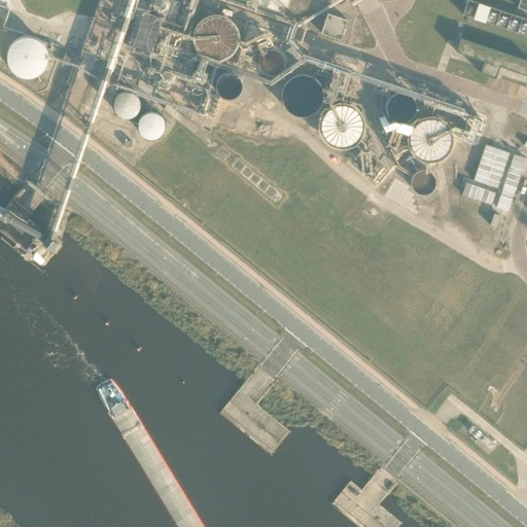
[(485,22),(490,6),(479,3),(473,18),(485,22)]
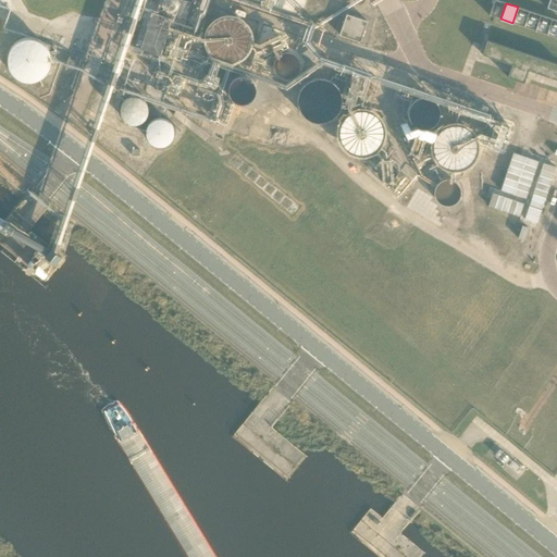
[(146,26),(143,38),(138,50),(156,56),(158,47),(180,54),(184,42),(162,35),(169,15),(151,10),(146,26)]
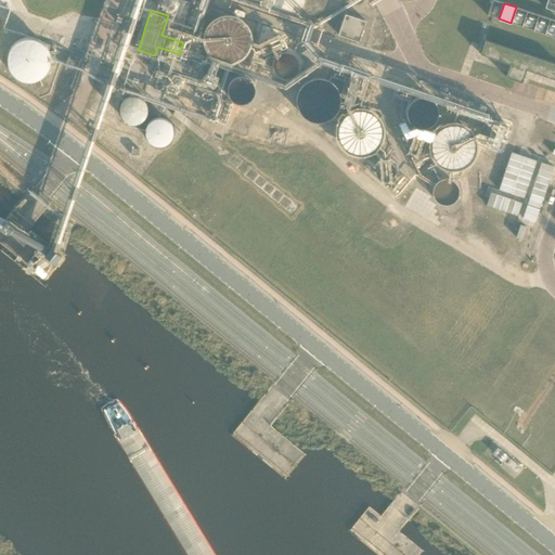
[(265,84),(268,77),(266,76),(235,64),(252,43),(248,26),(236,17),(230,14),(211,17),(205,33),(208,54),(218,62),(214,67),(214,68),(207,71),(210,73),(211,79),(218,81),(221,78),(226,81),(219,90),(221,90),(233,100),(241,103),(250,101),(256,94),(257,91),(263,84),(265,84)]
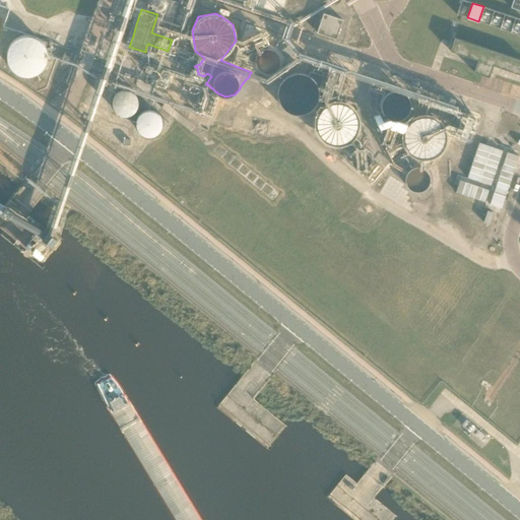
[(318,33),(336,39),(343,19),(324,13),(318,33)]
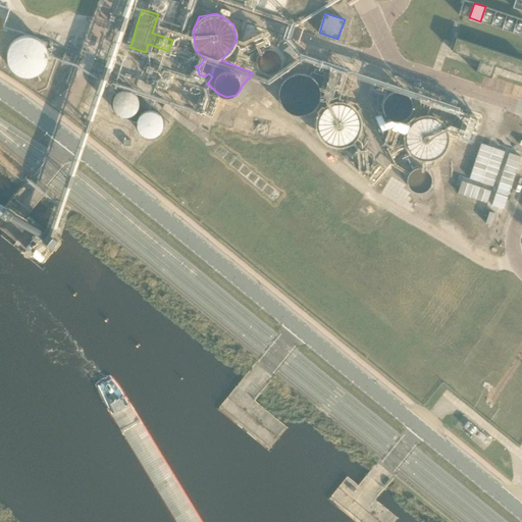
[(9,73),(46,74),(46,38),(10,37),(9,73)]
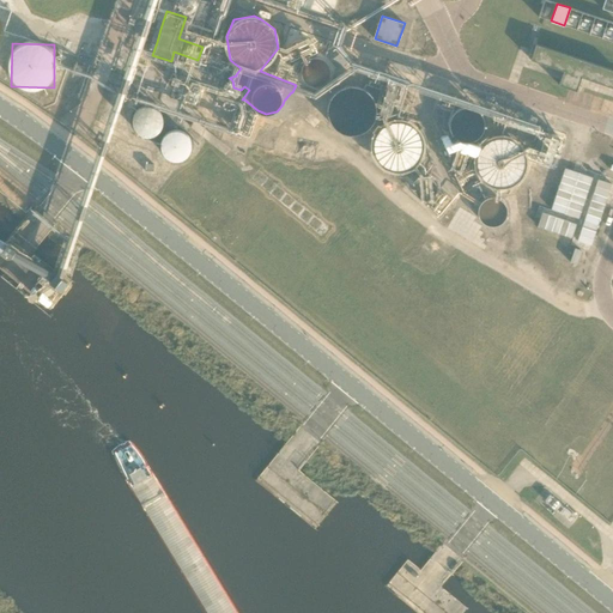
[(581,77),(612,86),(612,70),(606,68),(536,44),(532,59),(564,71),(559,84),(576,90),(581,77)]
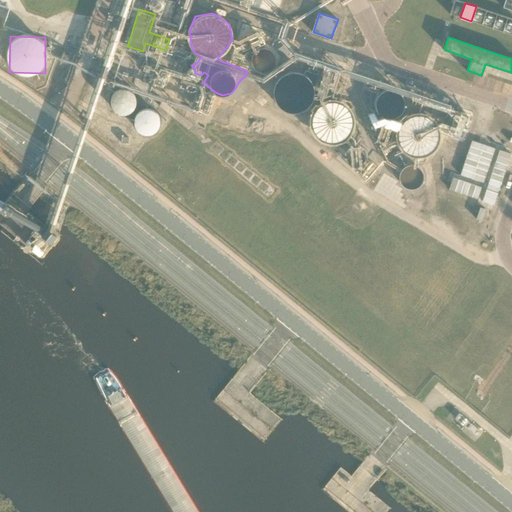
[(336,88),(342,66),(295,53),(278,58),(276,53),(270,48),(264,46),(258,49),(254,53),(252,59),(256,68),(252,73),(260,79),(266,96),(312,132),(314,138),(320,143),(331,146),(336,144),(340,139),(347,137),(356,126),(346,99),(331,95),(336,88)]
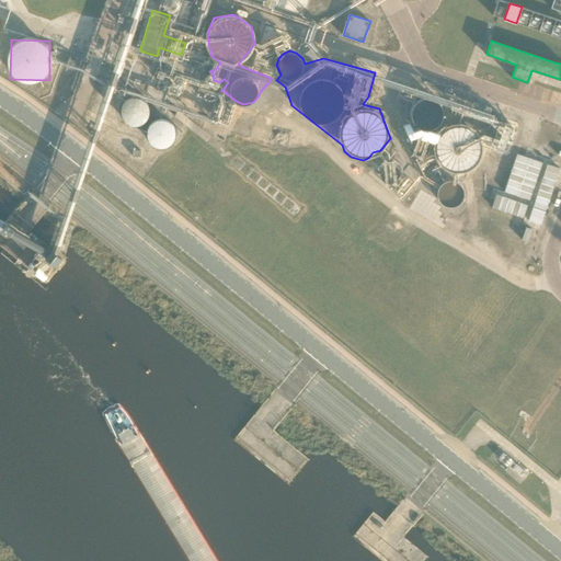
[(66,70),(73,72),(77,65),(68,61),(66,70)]
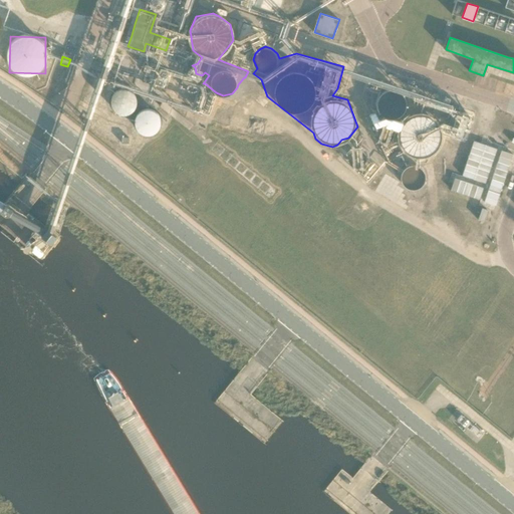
[(151,70),(155,72),(157,66),(143,61),(140,72),(149,75),(151,70)]
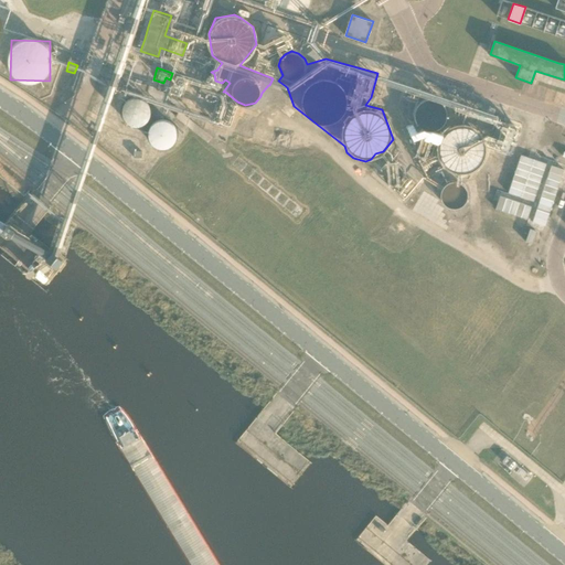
[(173,84),(181,86),(184,83),(185,77),(177,74),(173,84)]
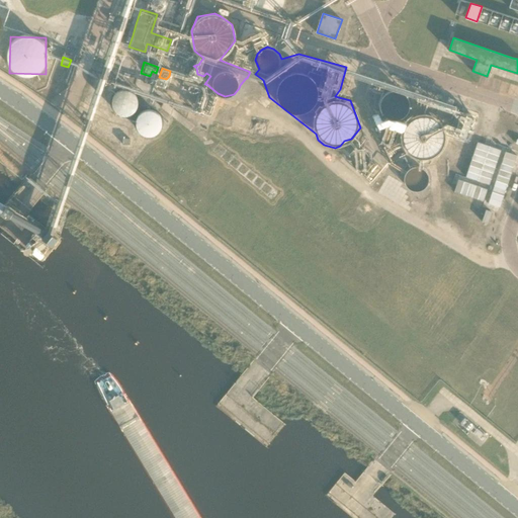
[(155,84),(165,87),(166,81),(157,78),(155,84)]
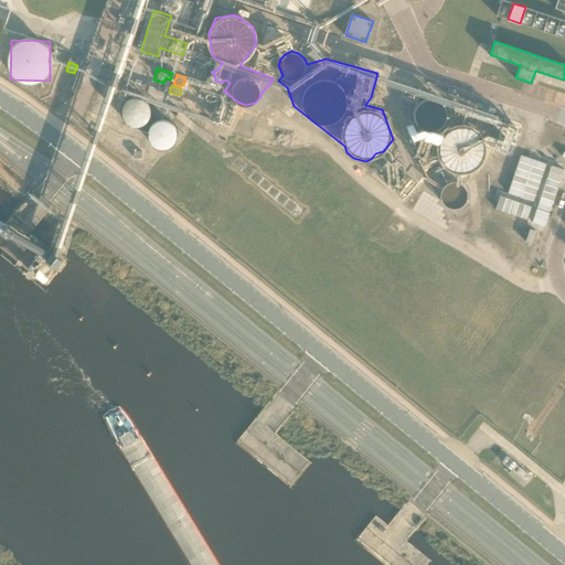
[(489,120),(489,112),(419,86),(409,86),(408,103),(406,109),(409,110),(408,120),(419,125),(419,126),(418,150),(425,152),(434,156),(419,156),(460,170),(480,171),(487,150),(488,136),(487,141),(487,125),(489,120)]
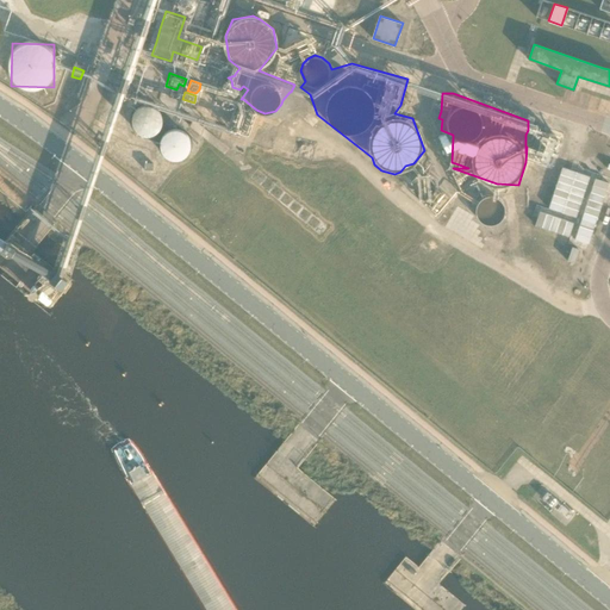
[(155,136),(163,111),(139,103),(131,128),(155,136)]
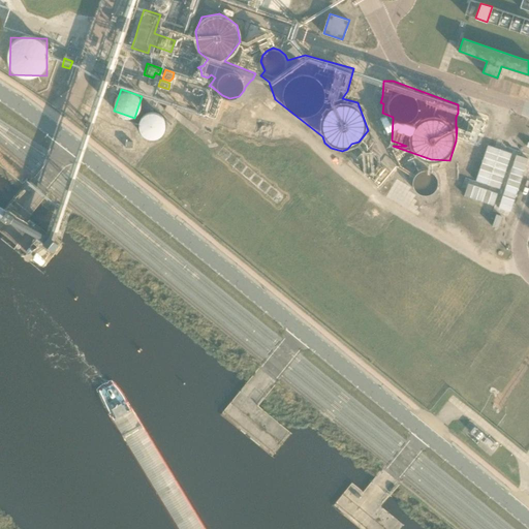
[(142,113),(142,136),(164,136),(164,113),(142,113)]
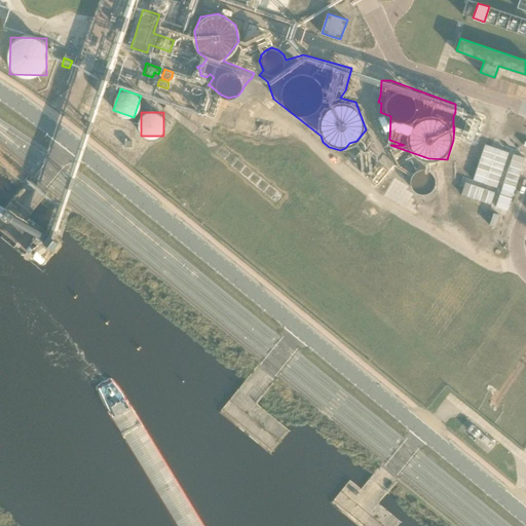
[(477,437),(481,433),(472,424),(467,429),(477,437)]
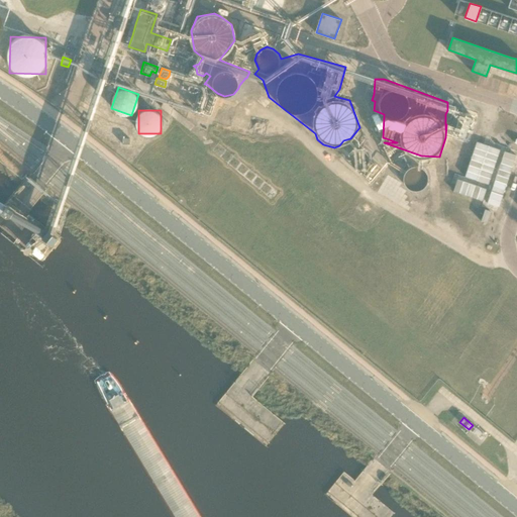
[(472,432),(482,440),(486,435),(476,427),(472,432)]
